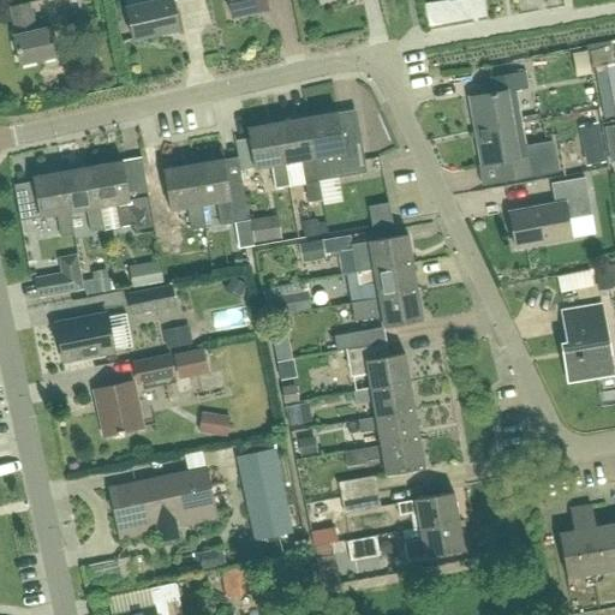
[(179,29),(172,0),(174,0),(154,0),(155,1),(127,7),(135,39),(179,29)]
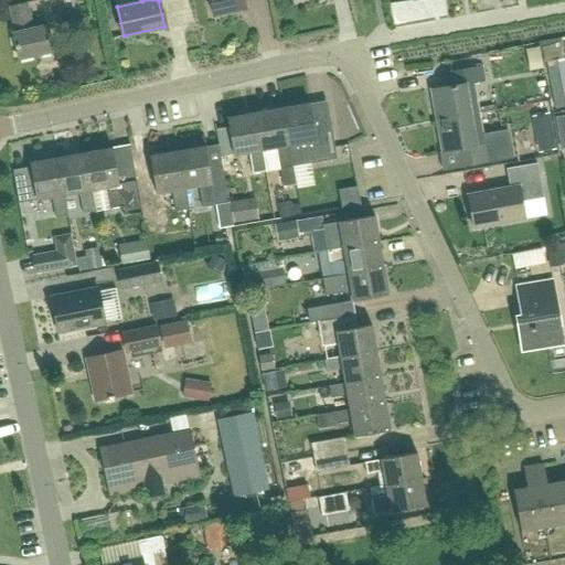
[(209,0),(212,17),(245,9),(243,0),(209,0)]
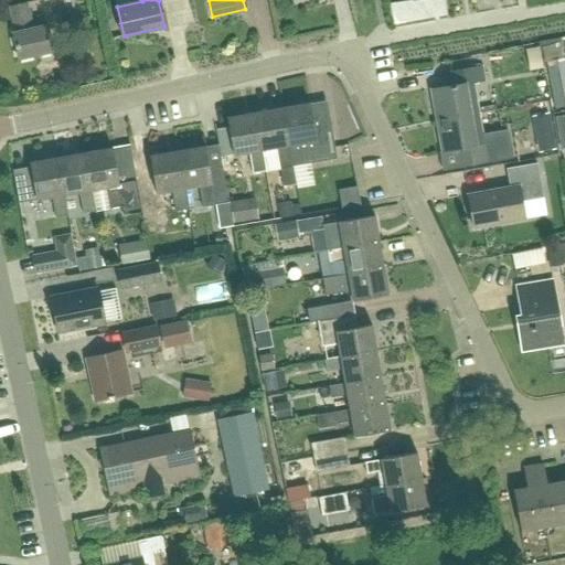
[(13,33),(19,59),(53,52),(48,27),(33,30),(28,3),(9,8),(16,33),(13,33)]
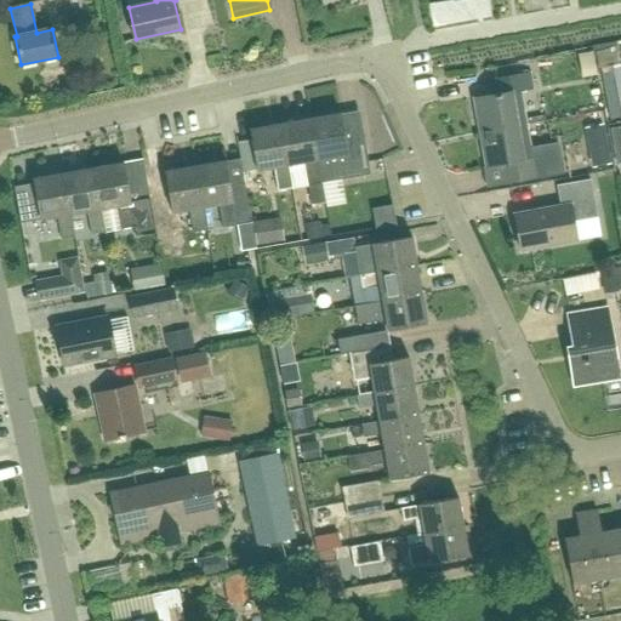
[(620,63),(599,68),(608,119),(620,115),(620,63)]
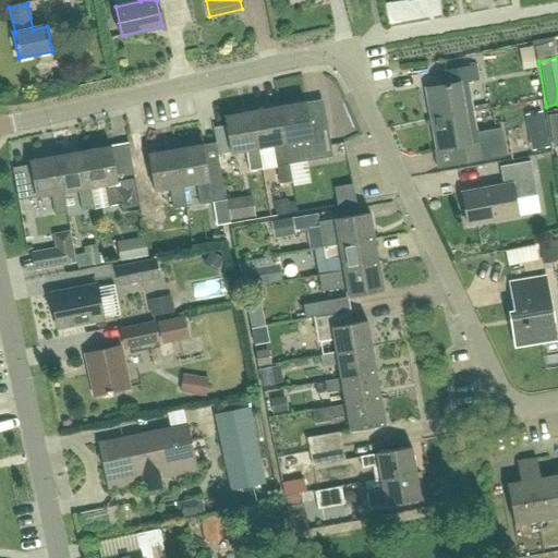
[(436,88),(425,89),(431,121),(472,112),(466,82),(478,80),(475,65),(446,71),(448,85),(436,88)]
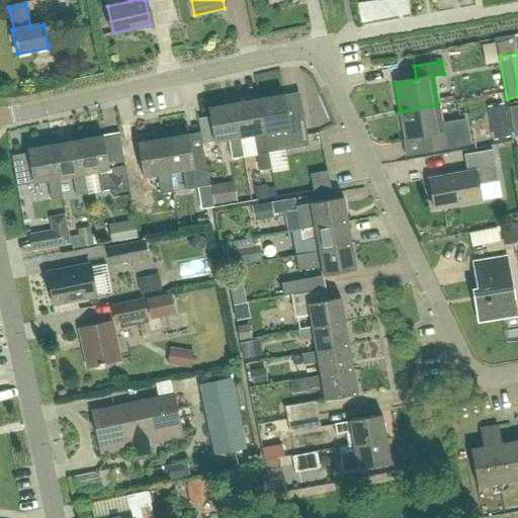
[(284,96),(259,100),(264,134),(265,134),(268,154),(309,147),(301,105),(286,108),(284,96)]
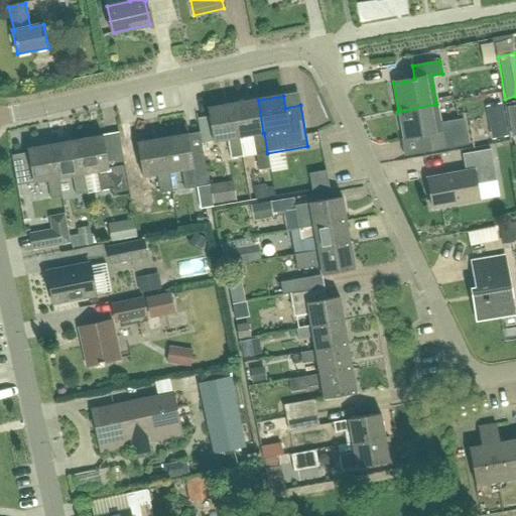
[(263,133),(258,100),(233,105),(239,138),(252,135),(258,170),(270,168),(267,153),(264,133),(263,133)]
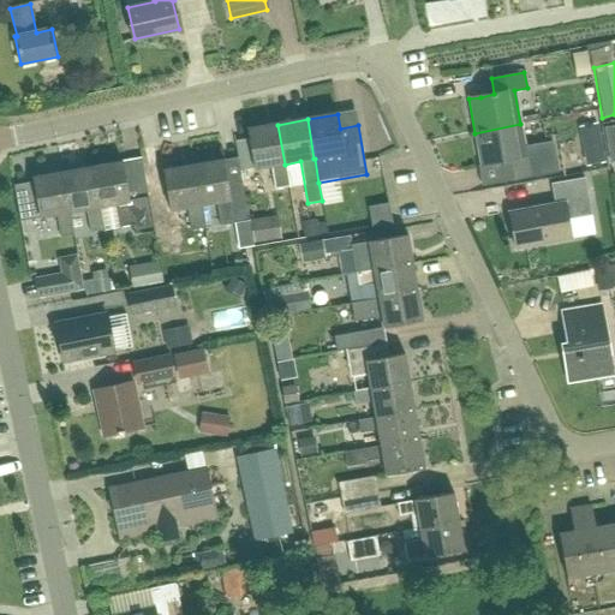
[(501,163),(505,181),(559,172),(553,143),(525,148),(520,124),(475,133),(482,167),(501,163)]
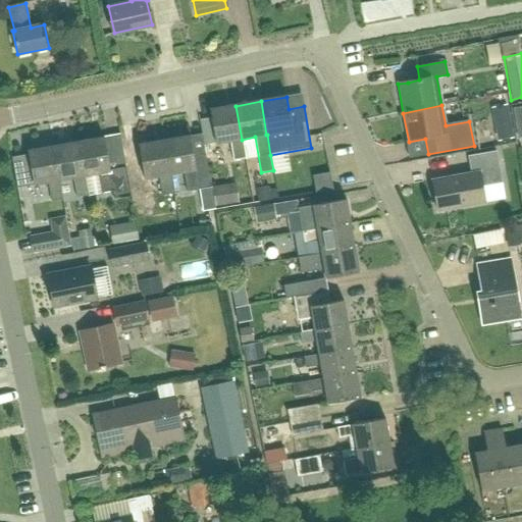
[(521,105),(512,108),(514,123),(521,121),(521,105)]
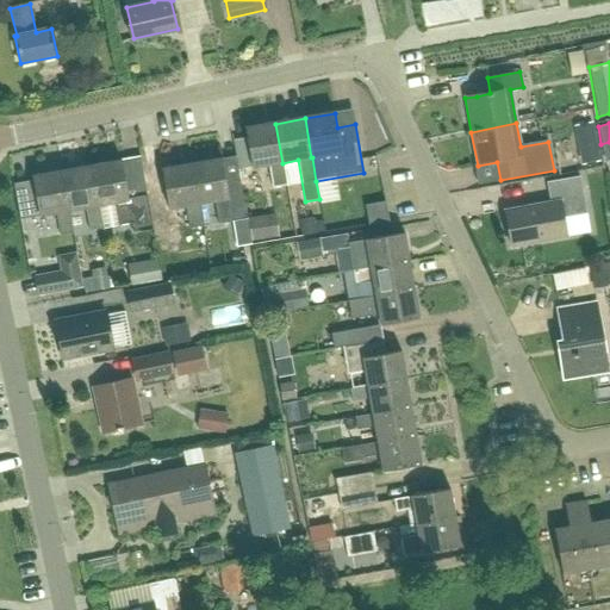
[(275,124),(246,129),(253,168),(268,166),(273,188),(287,186),(282,163),(275,124)]
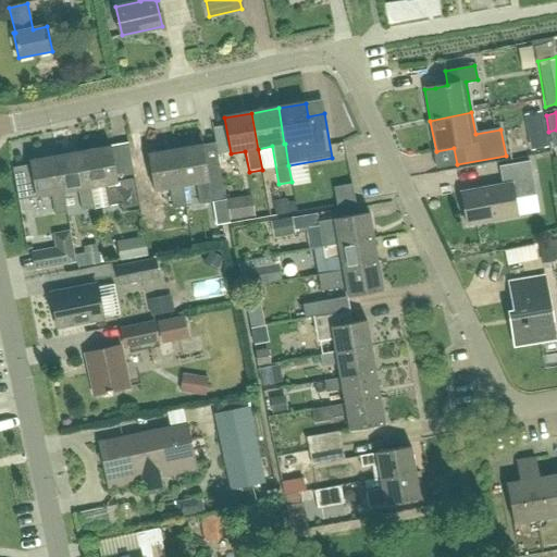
[(544,130),(528,133),(531,151),(547,148),(544,130)]
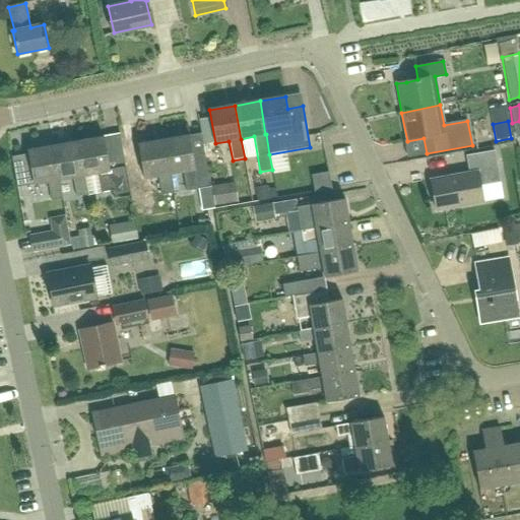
[(213,208),(210,187),(204,154),(192,156),(189,136),(164,140),(170,174),(183,172),(186,191),(200,189),(203,209),(213,208)]
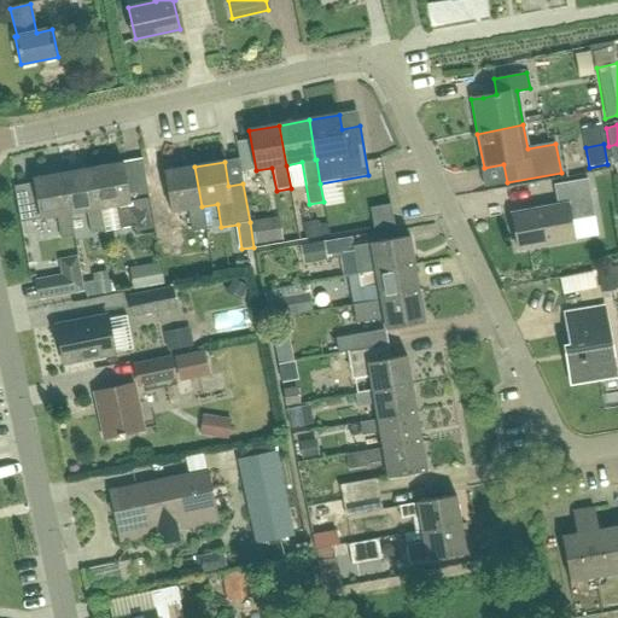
[(129,199),(123,163),(93,169),(100,209),(116,207),(121,229),(134,227),(135,235),(153,232),(147,197),(129,199)]
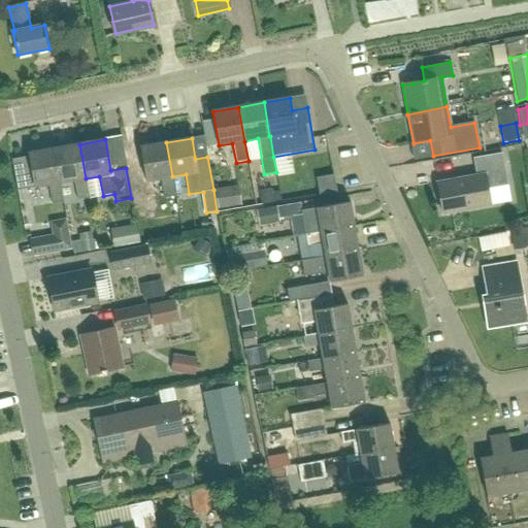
[(166,142),(140,147),(145,182),(160,179),(164,199),(176,197),(172,176),(166,142)]
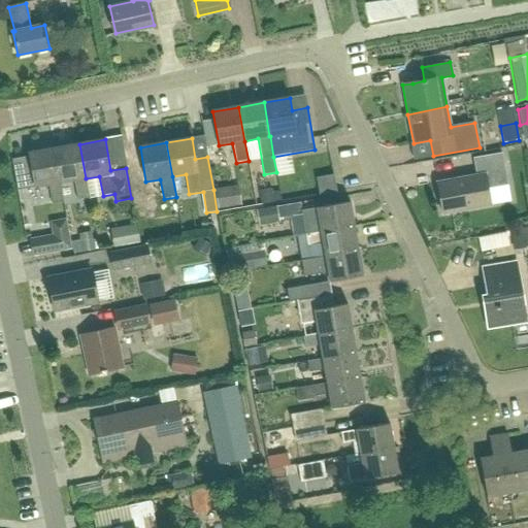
[(60,183),(61,183),(73,180),(77,200),(90,198),(86,178),(79,144),(54,149),(60,183)]
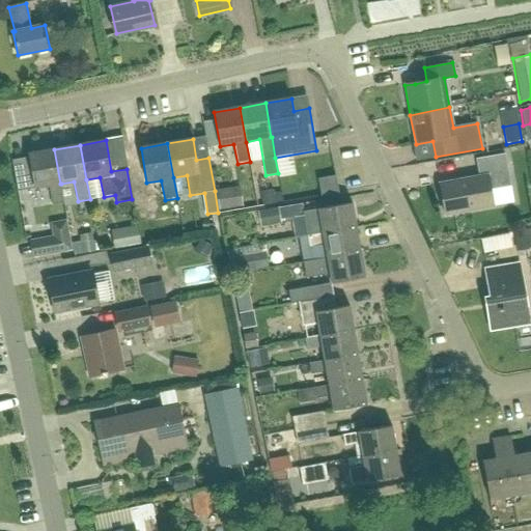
[(129,165),(128,145),(117,145),(118,166),(129,165)]
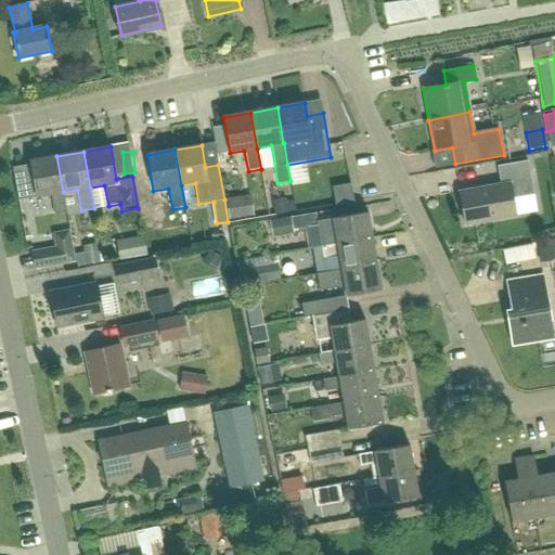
[(18,201),(22,199),(51,195),(54,216),(67,213),(64,192),(63,192),(56,156),(29,162),(30,165),(12,168),(18,201)]
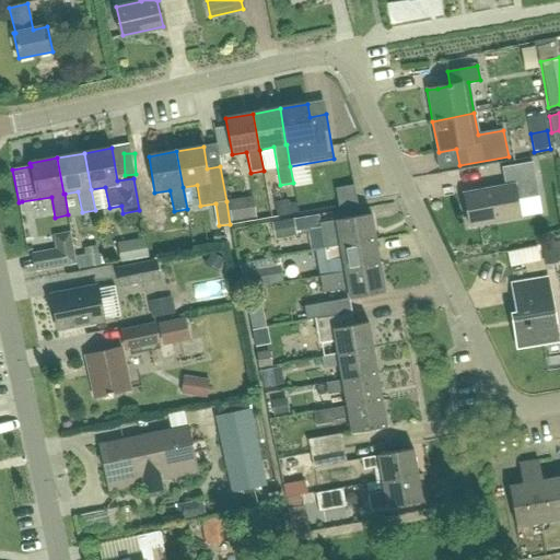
[(469,226),(521,217),(517,200),(539,196),(533,162),(502,168),(505,187),(464,195),(469,226)]
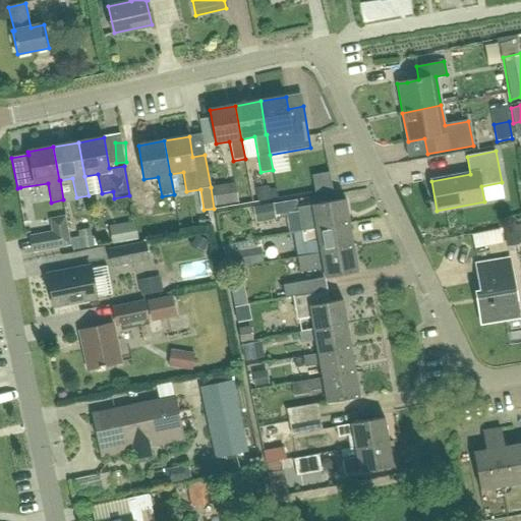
[(230,186),(213,189),(216,208),(217,208),(233,206),(230,186)]
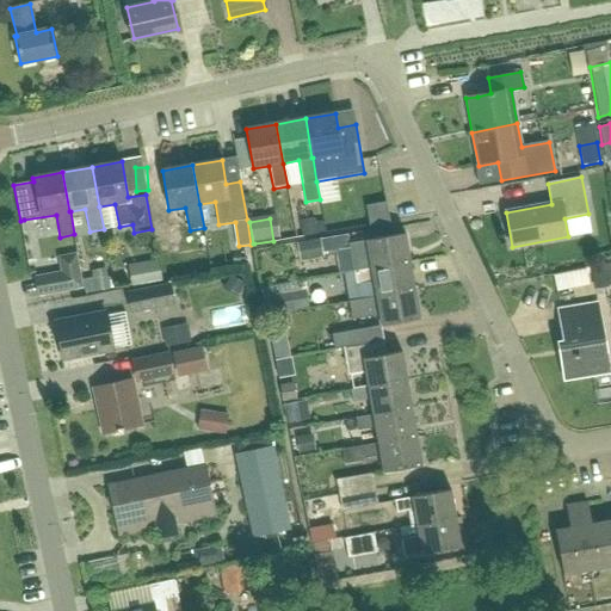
[(313,220),(300,221),(302,236),(325,232),(323,220),(313,222),(313,220)]
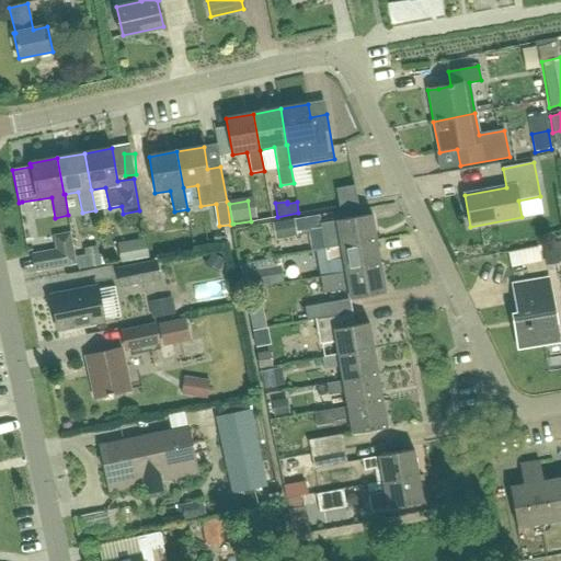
[(320,227),(322,236),(324,248),(324,250),(341,248),(377,241),(371,215),(335,221),(320,225),(320,227)]
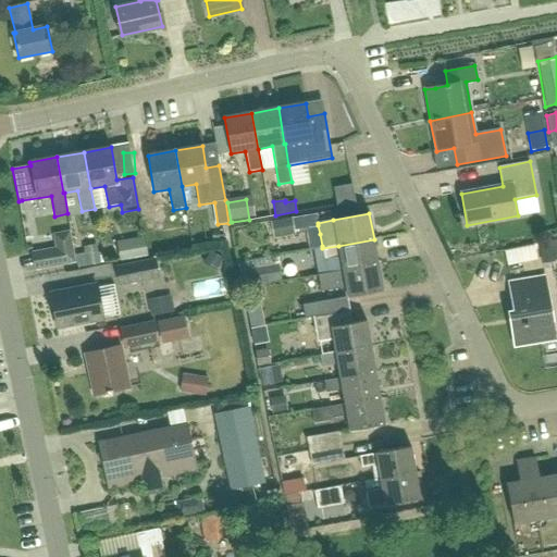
[(291,218),(271,221),(273,238),(294,235),(291,218)]
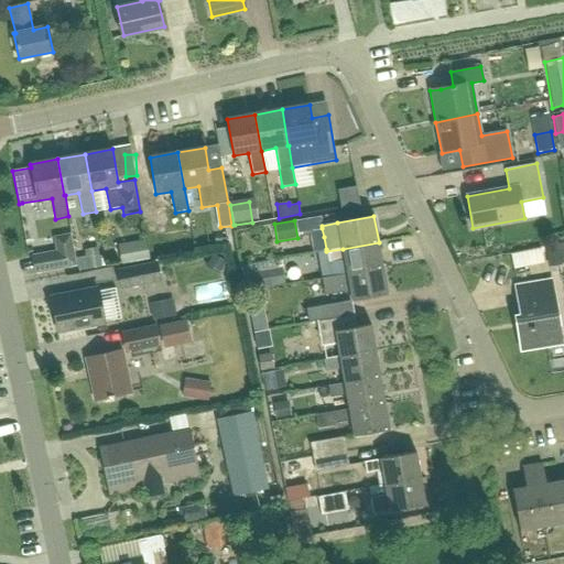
[(322,228),(308,230),(313,251),(317,251),(326,249),(324,237),(322,228)]
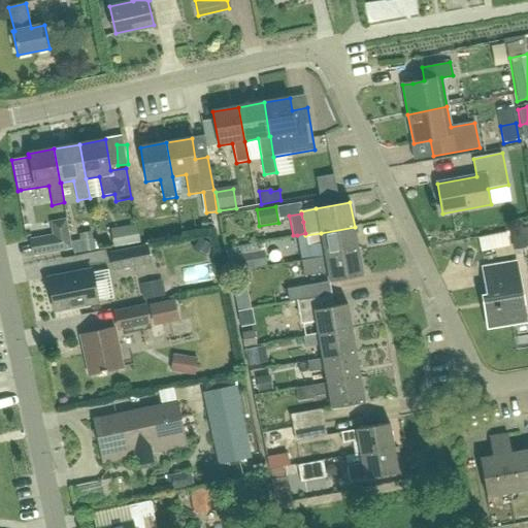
[(152,223),(137,225),(140,242),(155,239),(152,223)]
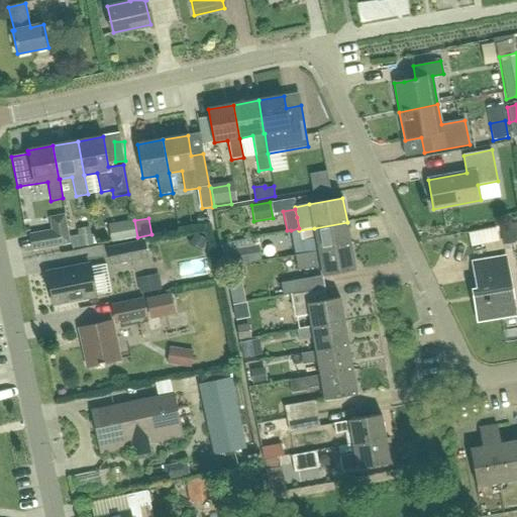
[(314,228),(299,230),(300,238),(301,241),(316,238),(318,249),(318,251),(351,246),(347,222),(314,228)]
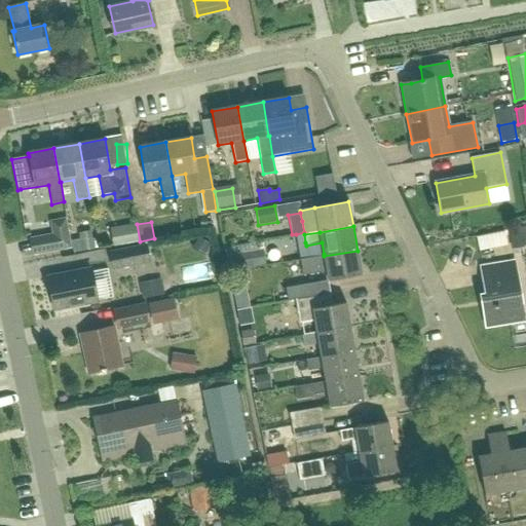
[(89,231),(80,233),(83,250),(92,248),(89,231)]
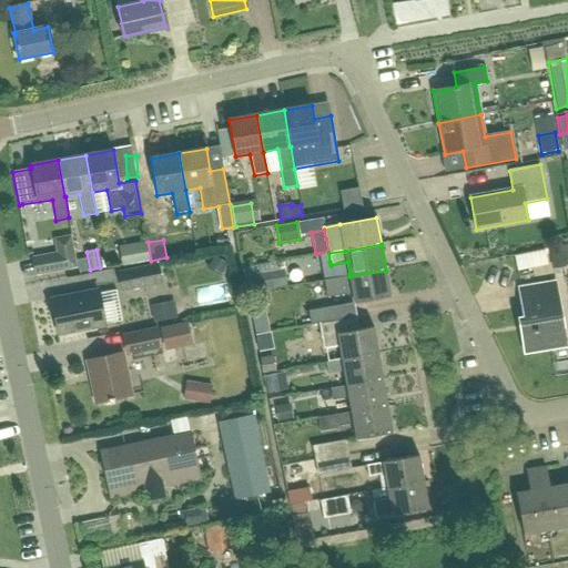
[(46,274),(77,269),(73,251),(42,256),(46,274)]
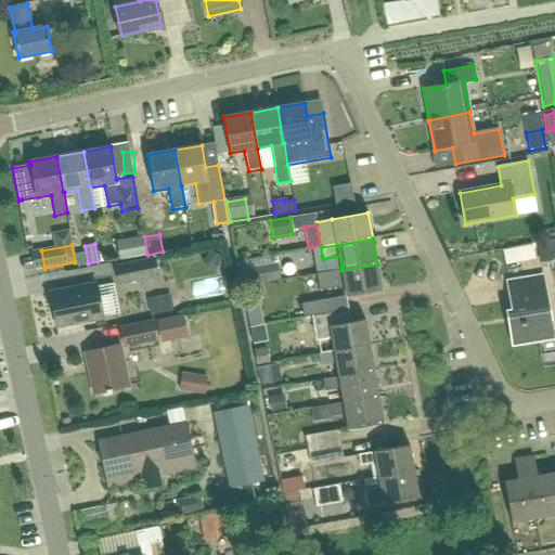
[(321,247),(321,245),(312,247),(317,274),(341,270),(341,268),(339,256),(323,259),(322,256),(321,247)]
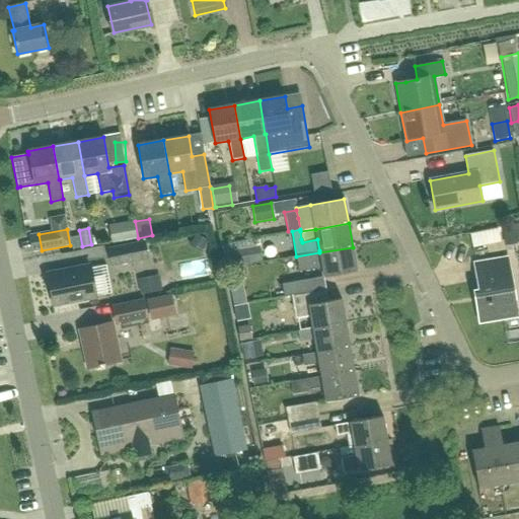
[(514,232),(505,233),(507,245),(515,244),(514,232)]
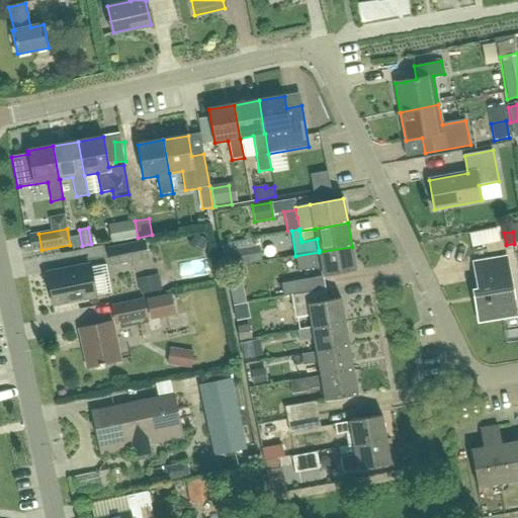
[(195,235),(189,245),(200,251),(205,240),(195,235)]
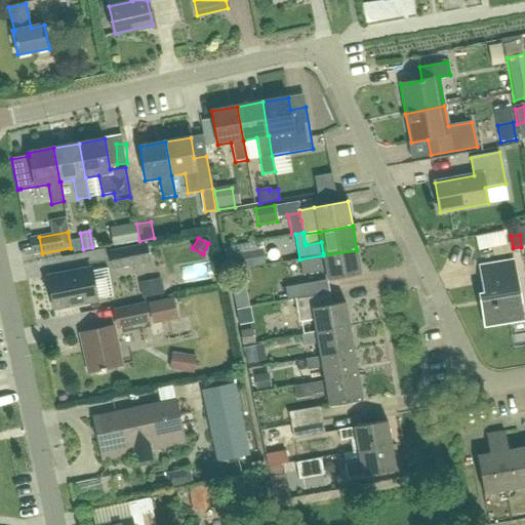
[(114,269),(153,261),(149,243),(110,250),(114,269)]
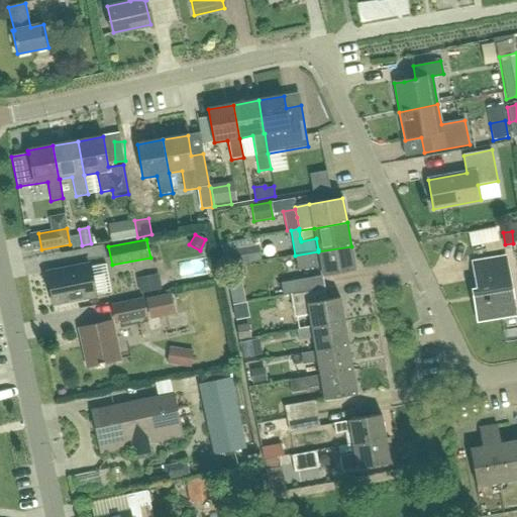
[(261,244),(232,249),(235,265),(263,260),(261,244)]
